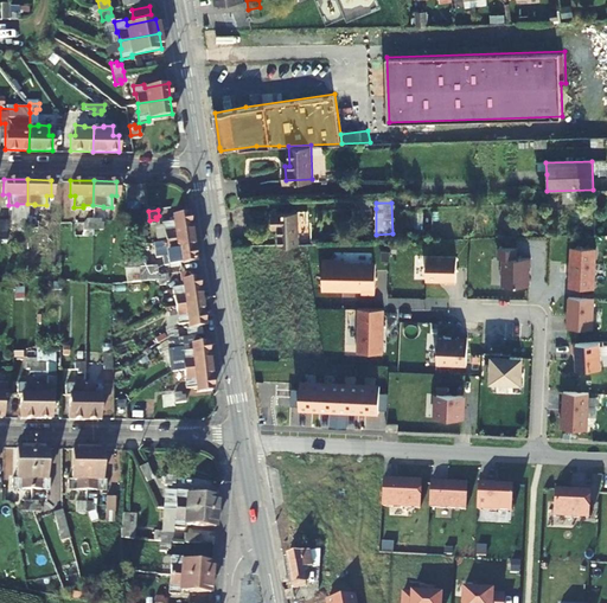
[(298,244),(296,210),(273,211),(273,225),(279,225),(279,244),(298,244)]
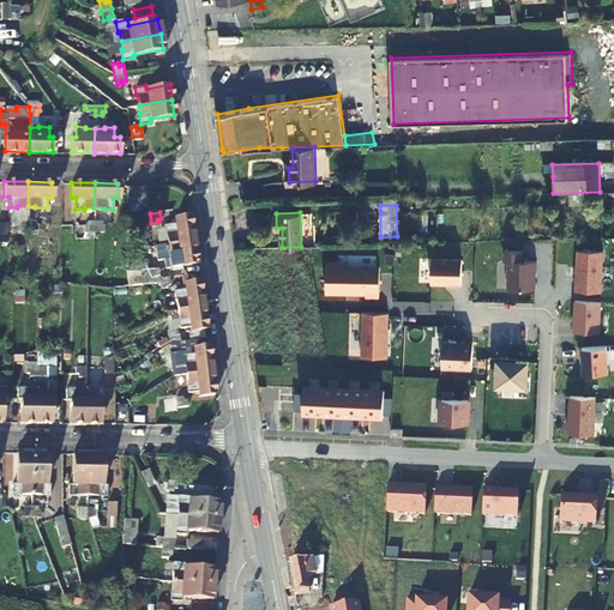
[(193,240),(190,215),(173,217),(174,222),(163,224),(164,233),(166,233),(167,243),(193,240)]
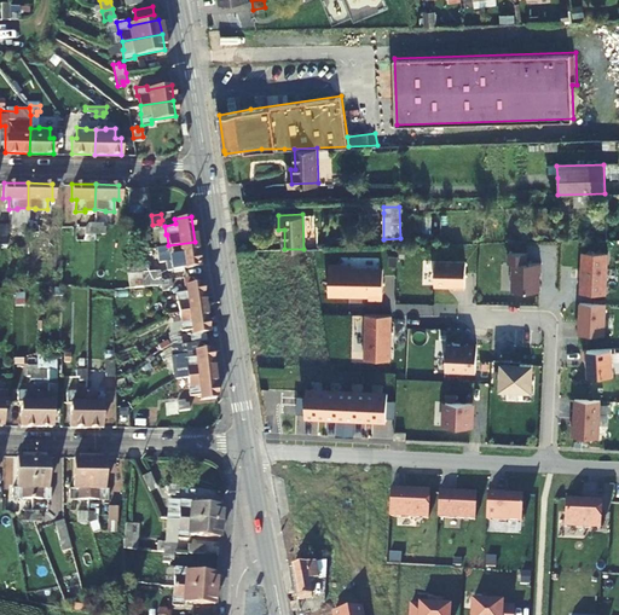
[(27,232),(27,221),(21,221),(21,226),(17,226),(17,232),(27,232)]
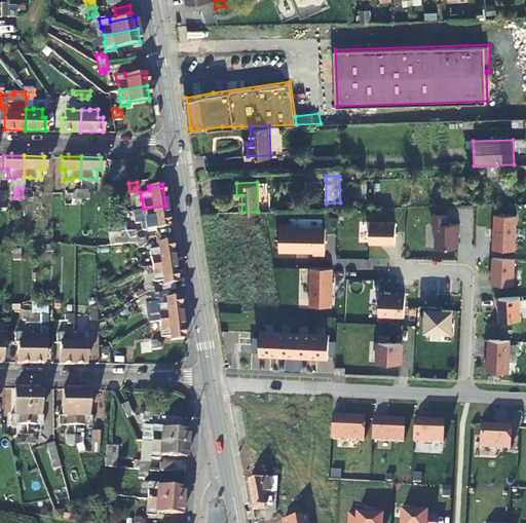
[(23,188),(23,197),(32,197),(32,192),(29,192),(29,188),(23,188)]
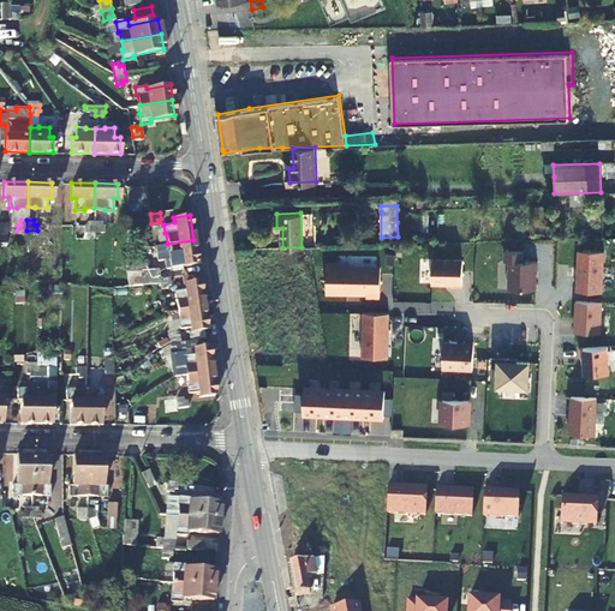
[(94,232),(94,221),(85,221),(85,226),(84,226),(83,231),(94,232)]
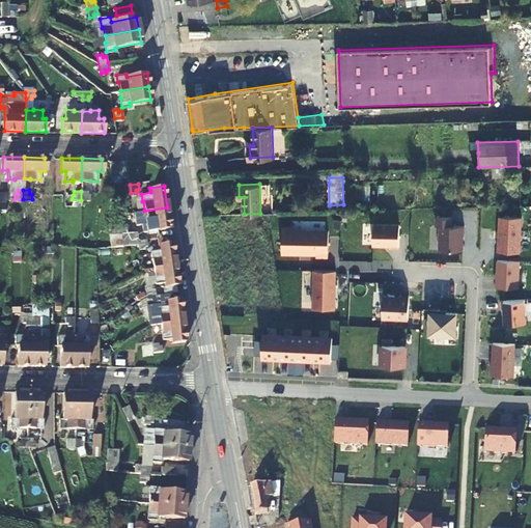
[(81,191),(81,200),(90,200),(90,195),(87,195),(87,191),(81,191)]
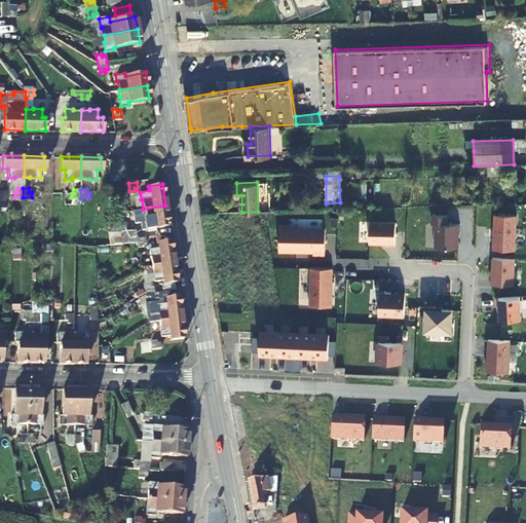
[(165,206),(143,209),(145,217),(144,217),(146,229),(168,225),(165,206)]
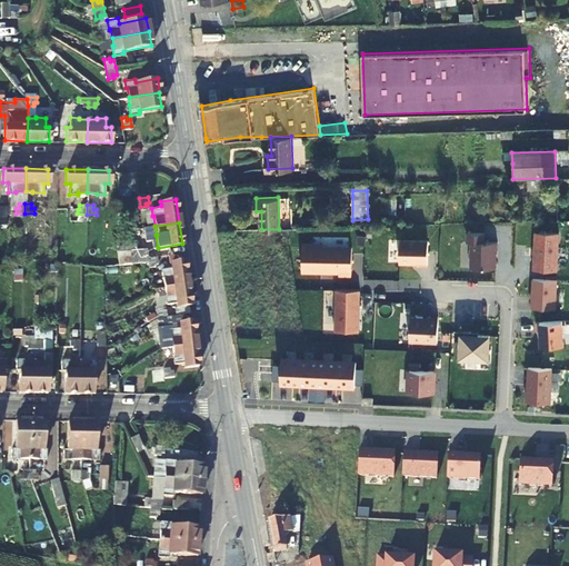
[(536,228),(533,266),(558,267),(560,229),(536,228)]
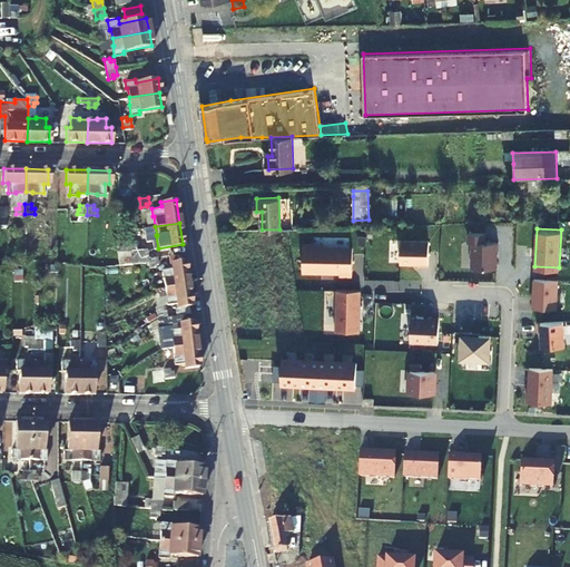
[(485,231),(469,230),(469,240),(473,240),(472,265),(495,266),(497,250),(498,250),(499,240),(485,240),(485,231)]
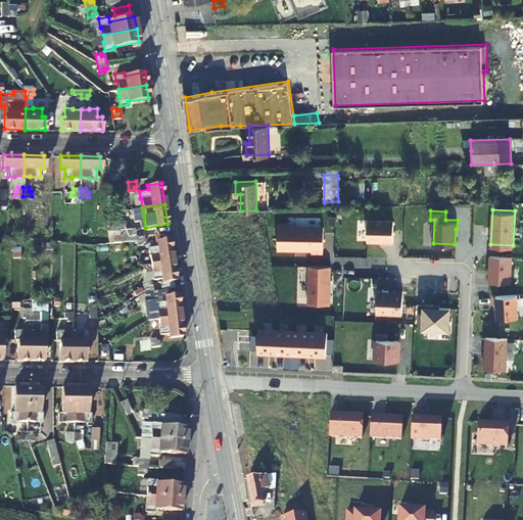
[(393,218),(368,218),(367,238),(384,238),(384,240),(393,240),(393,218)]
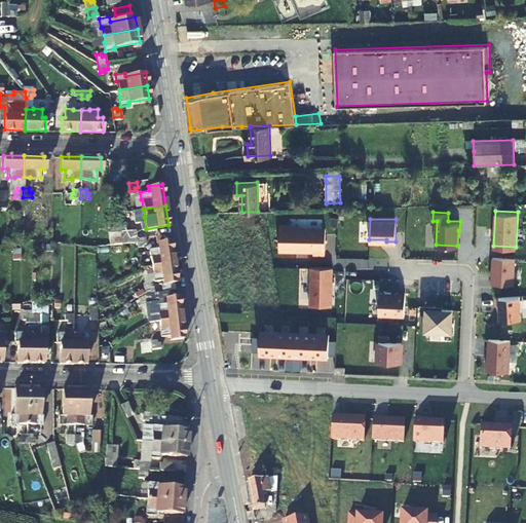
[(111,246),(137,240),(136,237),(136,229),(108,235),(111,246)]
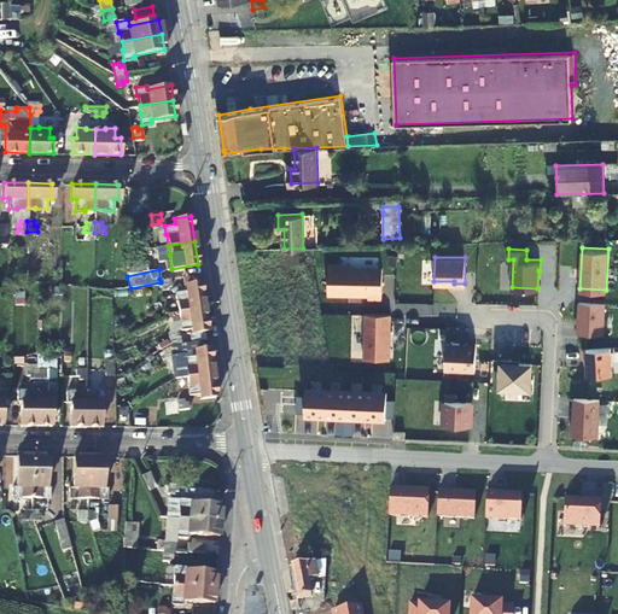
[(159,279),(161,282),(162,288),(167,287),(167,285),(170,285),(169,278),(159,279)]
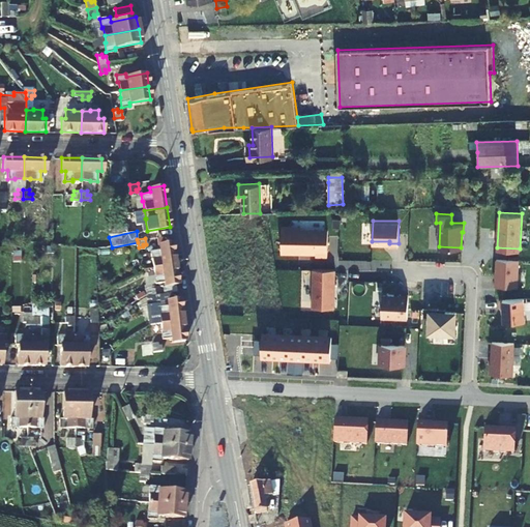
[(175,264),(172,242),(156,244),(157,249),(148,250),(150,257),(152,267),(173,264),(175,264)]
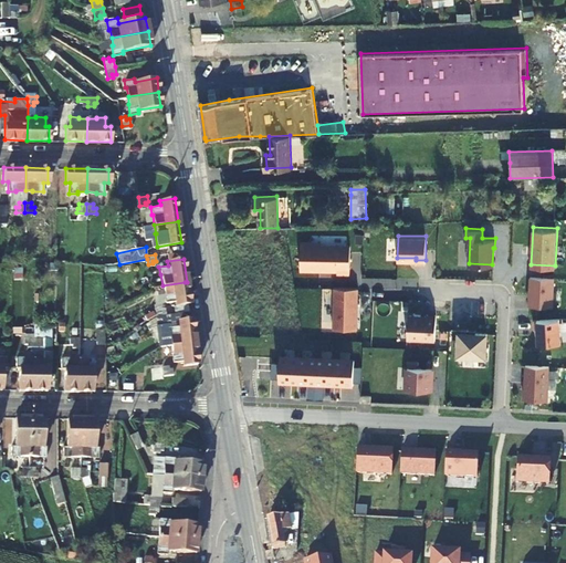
[(555,274),(532,273),(530,302),(553,303),(555,274)]
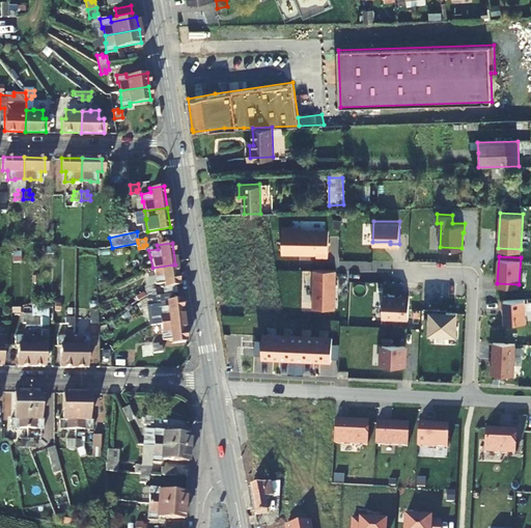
[(173,265),(152,268),(154,275),(152,275),(154,283),(163,282),(163,286),(177,284),(175,265),(173,265)]
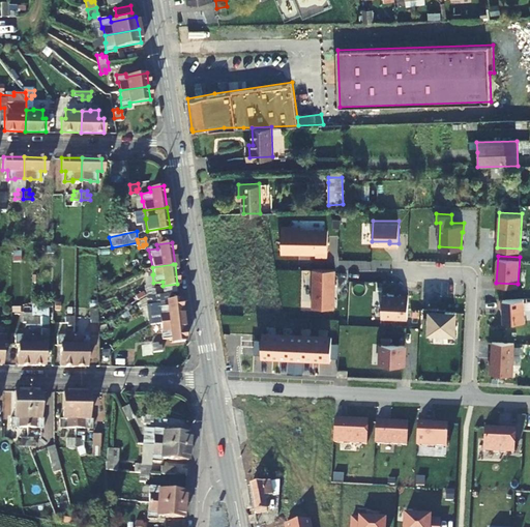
[(335,267),(314,266),(313,304),(335,305),(335,267)]
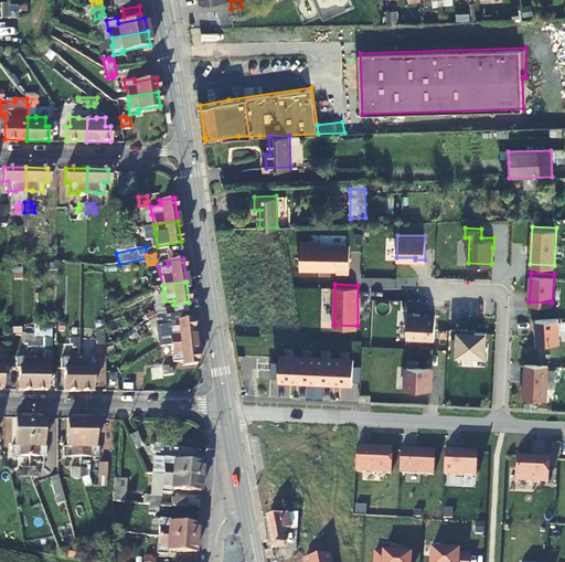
[(155,320),(163,316),(162,314),(161,307),(159,307),(158,305),(152,306),(155,314),(155,320)]
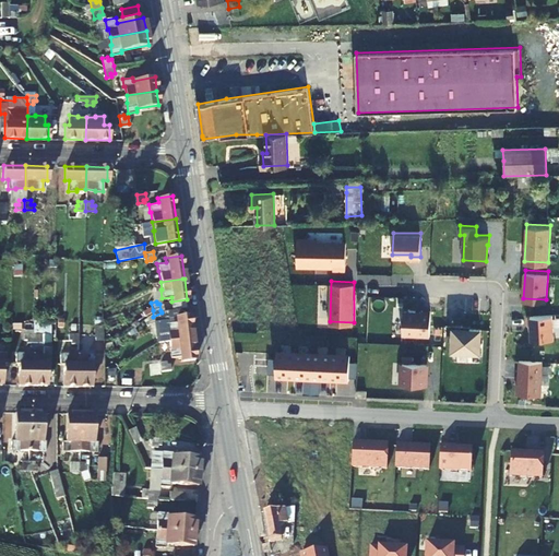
[(421,309),(404,308),(403,332),(430,333),(431,308),(421,307),(421,309)]
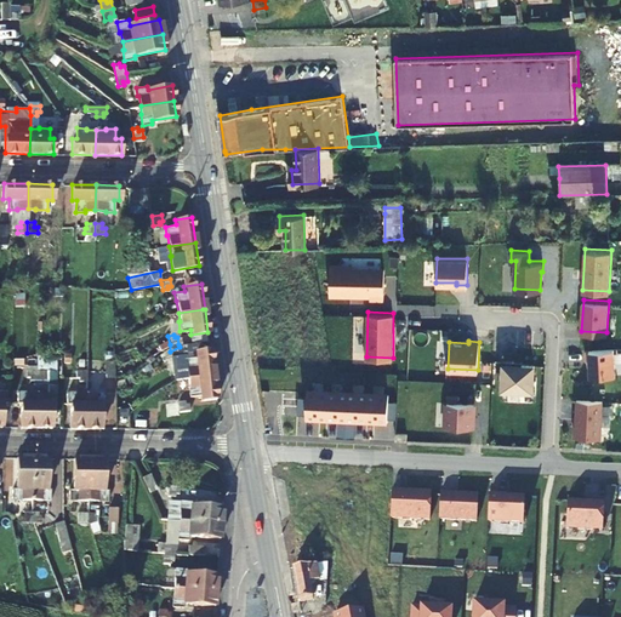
[(614,346),(586,347),(587,355),(591,355),(591,372),(615,371),(614,346)]
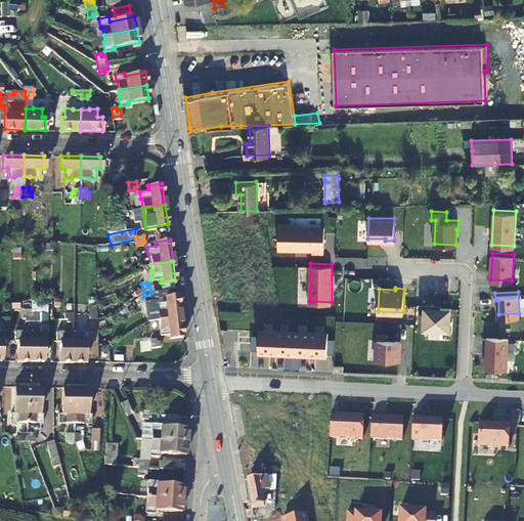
[(180,317),(177,297),(163,298),(164,303),(155,304),(156,312),(158,312),(159,319),(180,317)]
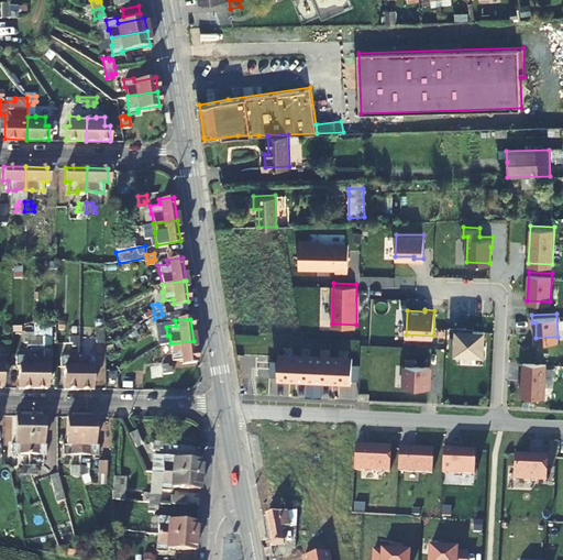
[(456,325),(455,350),(483,351),(484,328),(473,328),(466,328),(466,325),(456,325)]
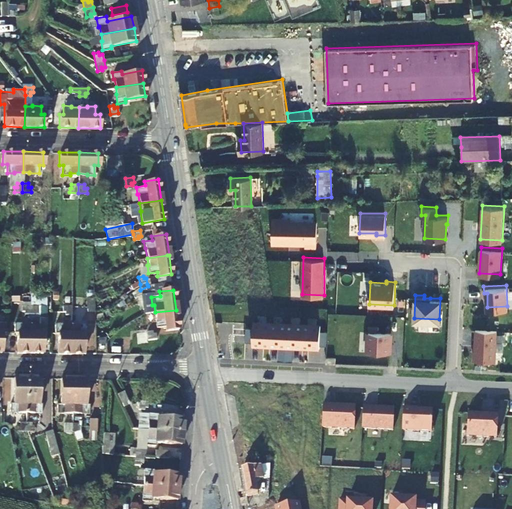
[(176,310),(155,312),(156,321),(155,321),(156,328),(164,328),(165,331),(174,330),(178,330),(176,310)]
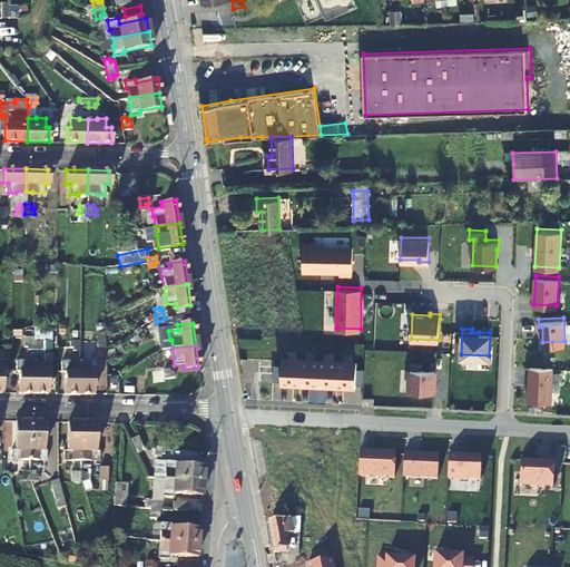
[(31,393),(46,393),(46,371),(48,371),(49,357),(41,357),(41,362),(32,362),(31,393)]
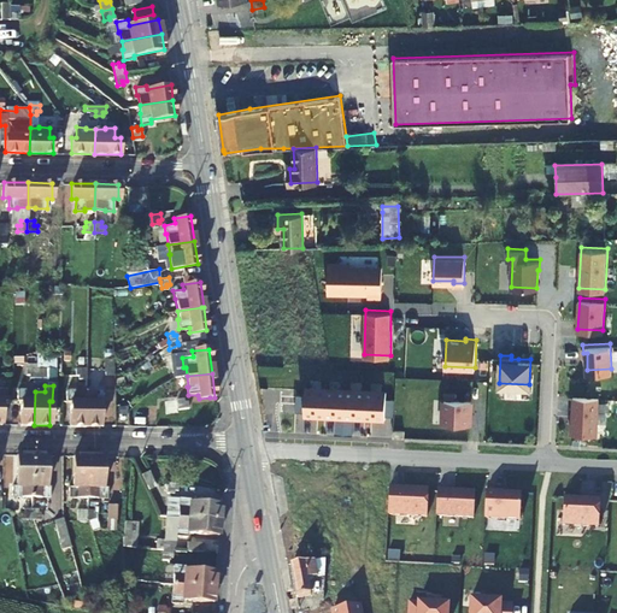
[(34,425),(35,392),(25,392),(25,390),(16,390),(16,402),(19,402),(18,425),(34,425)]
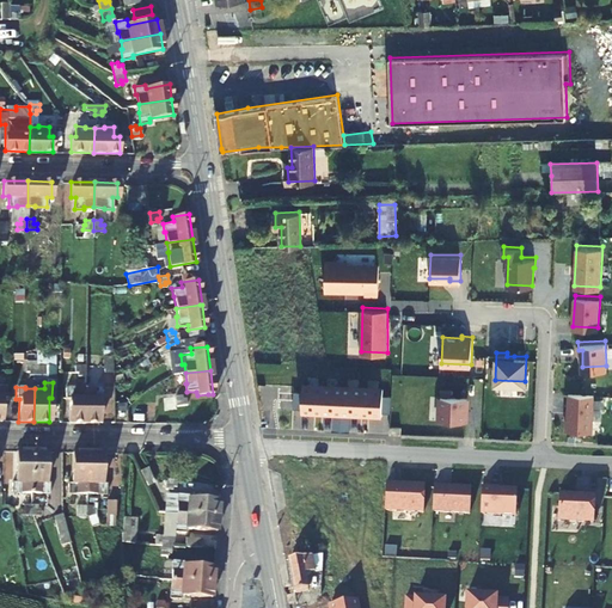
[(85,423),(85,390),(77,390),(77,388),(66,388),(66,399),(69,399),(69,423),(85,423)]
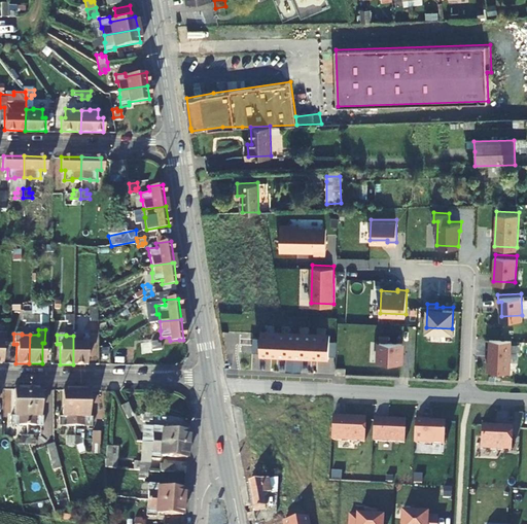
[(73,364),(85,364),(85,344),(90,344),(90,336),(80,335),(80,336),(73,336),(73,364)]
